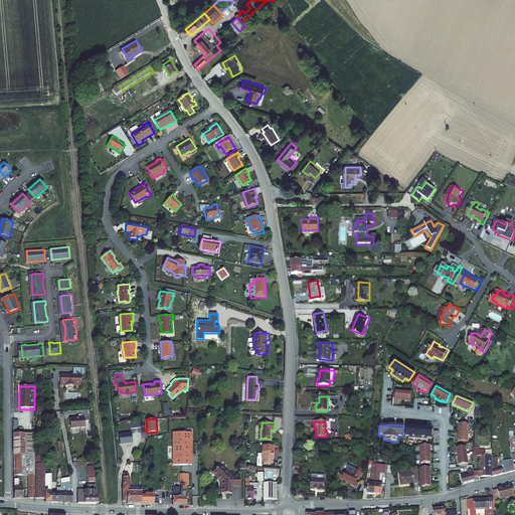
[(458,442),(468,442),(468,424),(458,424),(458,442)]
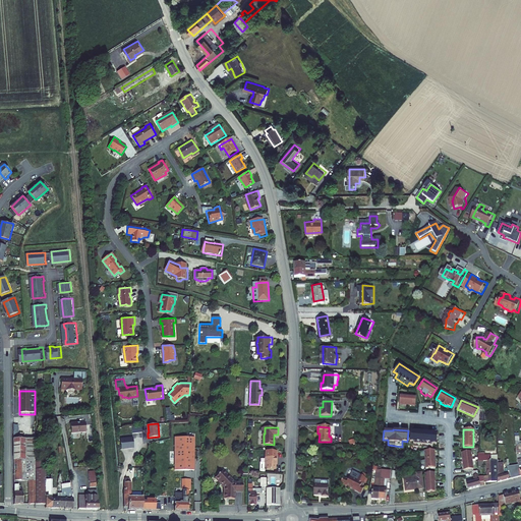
[(437,432),(410,430),(409,441),(413,442),(413,447),(431,448),(432,443),(436,444),(437,432)]
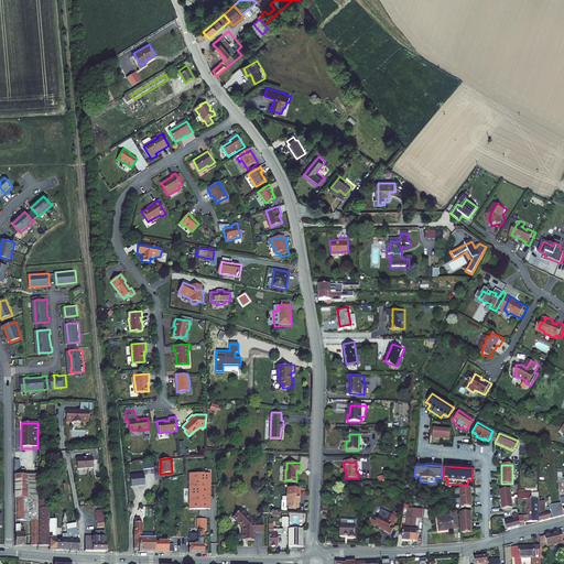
[(210,470),(190,470),(190,506),(201,506),(201,521),(198,521),(199,532),(196,532),(196,535),(191,535),(191,551),(205,550),(205,529),(206,529),(206,506),(210,506),(210,470)]
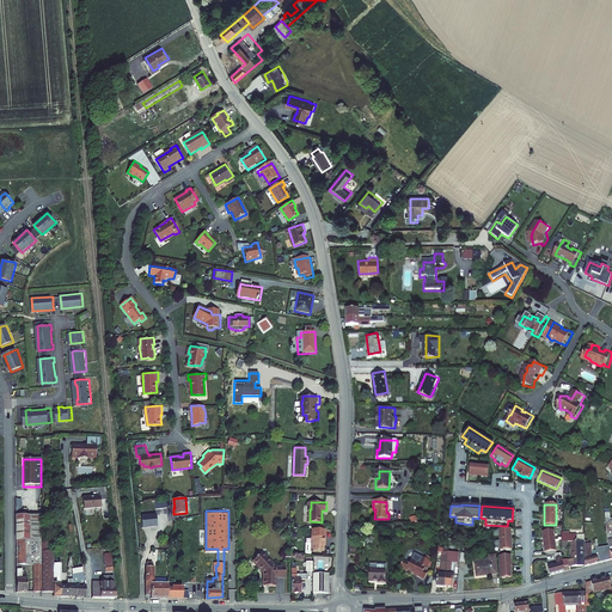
[(157,513),(144,514),(145,525),(157,524),(157,513)]
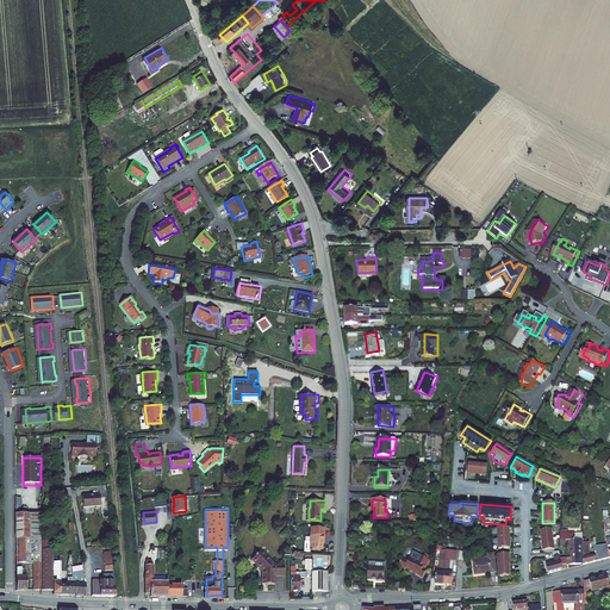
[(31,512),(18,512),(18,536),(31,536),(31,512)]
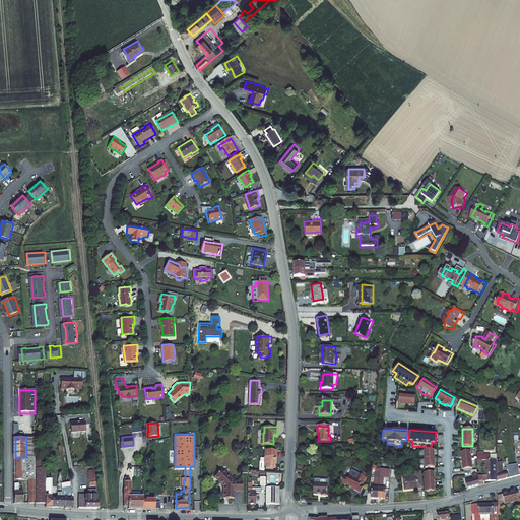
[(38,437),(26,437),(26,457),(38,458),(38,437)]
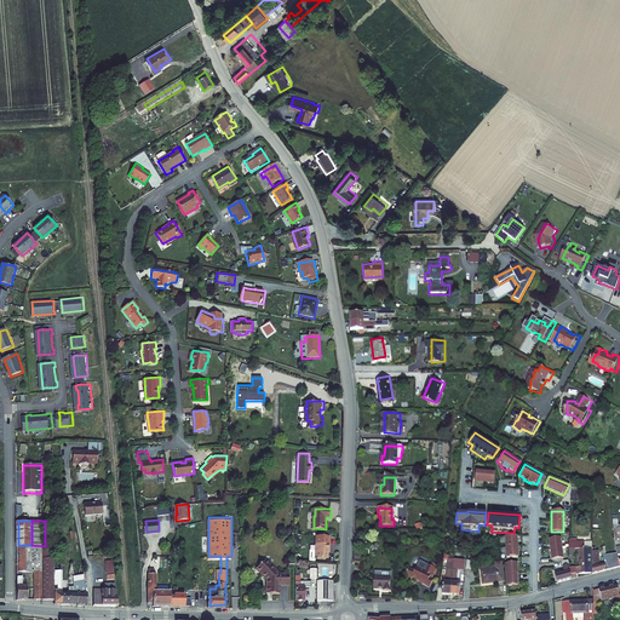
[(619,540),(619,532),(614,533),(614,537),(606,538),(607,546),(615,546),(615,541),(619,540)]
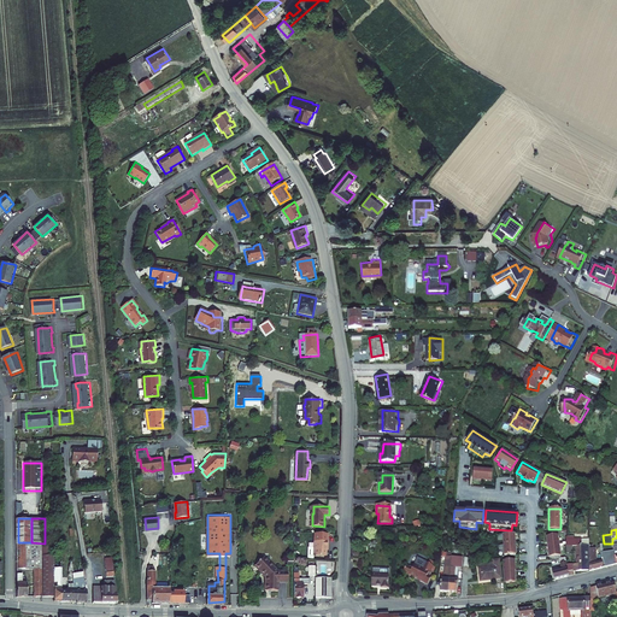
[(504,554),(516,553),(515,533),(503,534),(504,554)]
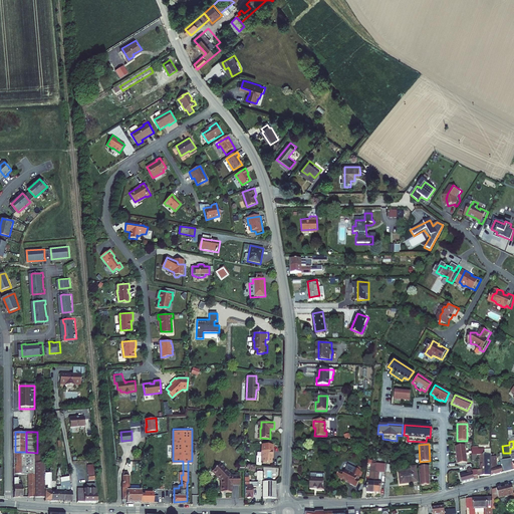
[(465,446),(455,447),(458,464),(467,463),(465,446)]
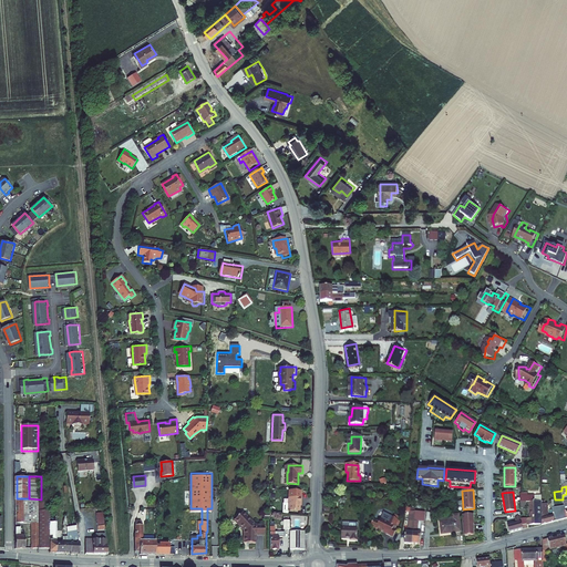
[(542,496),(529,497),(529,503),(529,519),(522,521),(522,531),(526,529),(526,527),(542,525),(542,502),(542,496)]
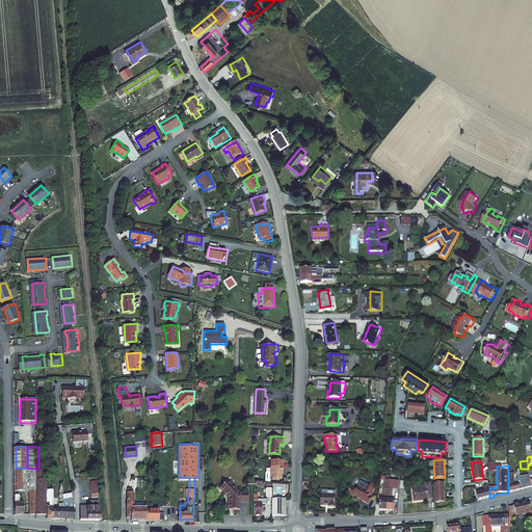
[(283,472),(283,467),(270,467),(270,479),(282,479),(282,472),(283,472)]
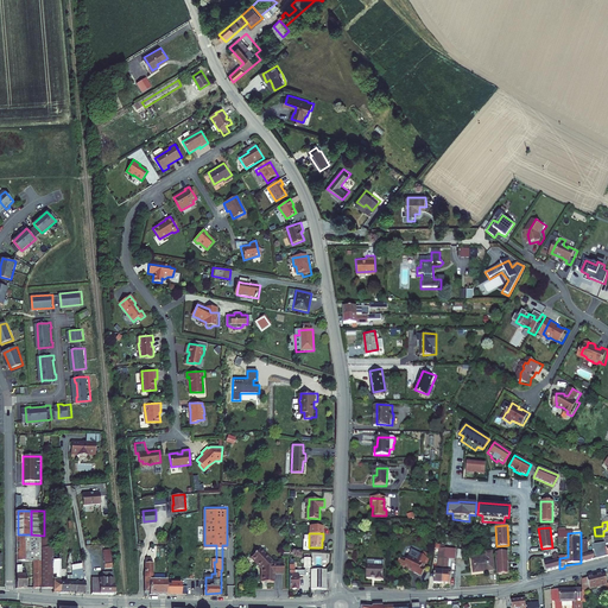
[(18,587),(29,587),(29,572),(25,572),(25,564),(23,564),(23,559),(29,559),(36,559),(36,586),(44,586),(44,536),(31,534),(18,534),(18,587)]
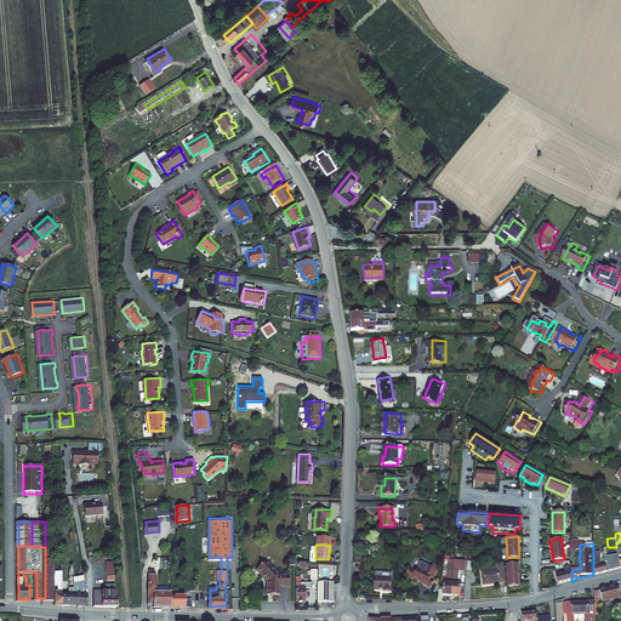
[(53,547),(45,547),(45,598),(56,598),(56,604),(63,605),(63,593),(63,571),(57,571),(57,558),(53,558),(53,547)]
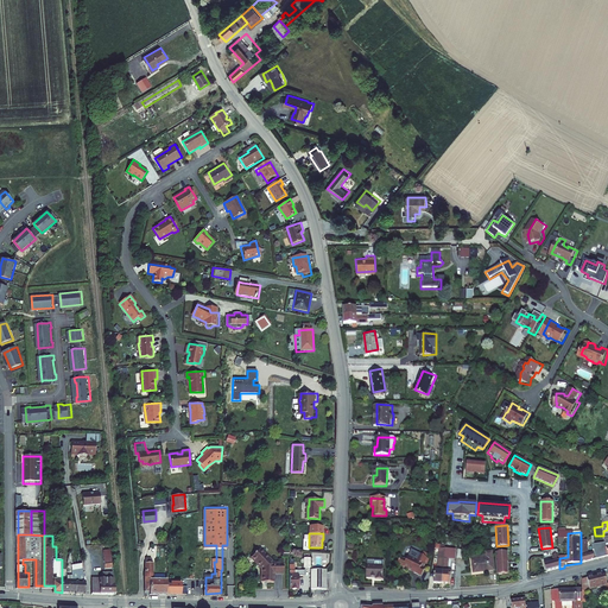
[(583,538),(581,538),(581,563),(581,564),(595,561),(593,553),(587,556),(587,542),(584,542),(583,538)]
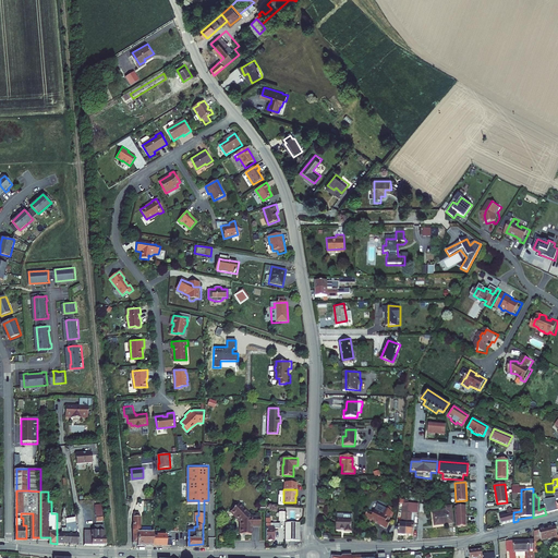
[(82,495),(74,496),(77,517),(79,523),(84,522),(82,509),(85,508),(84,500),(83,500),(82,495)]
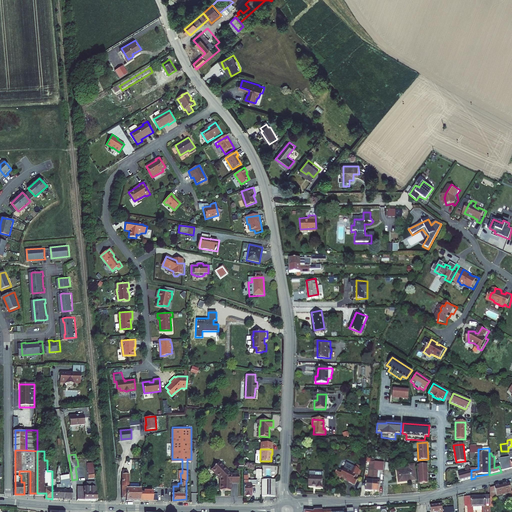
[(212,466),(210,468),(219,478),(219,490),(230,490),(230,483),(238,483),(238,473),(229,473),(218,461),(215,464),(214,462),(211,465),(212,466)]
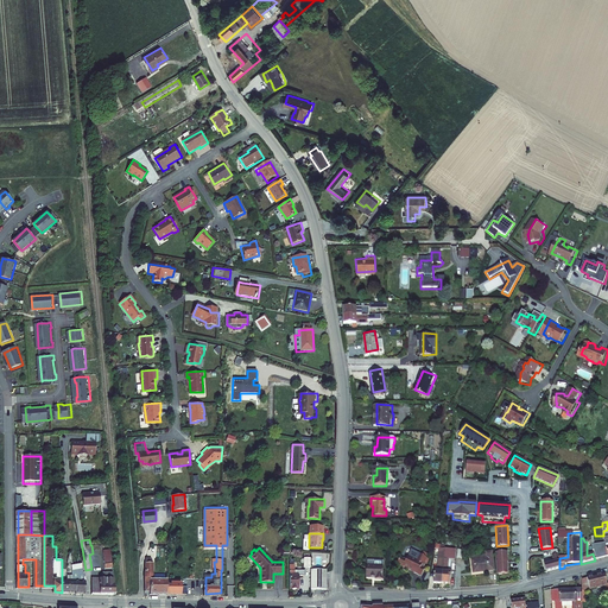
[(444,550),(443,558),(448,559),(453,559),(453,549),(444,548),(444,550)]
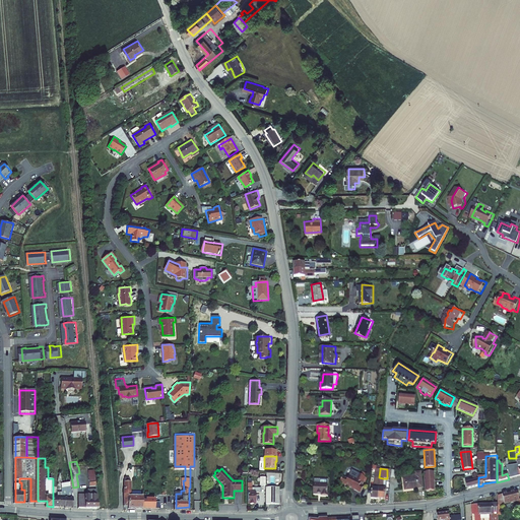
[(380,470),(375,470),(373,488),(371,488),(370,499),(377,499),(379,477),(380,470)]
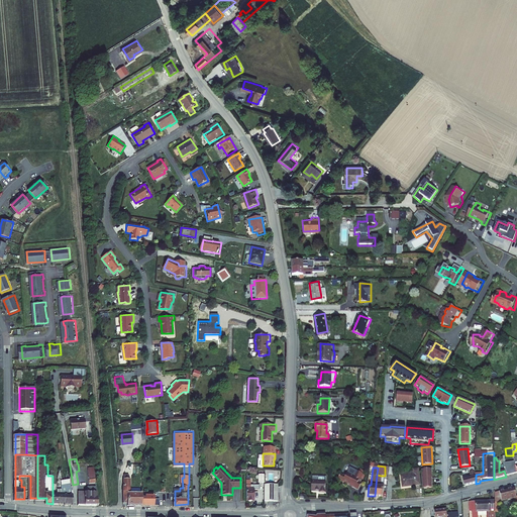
[(469,480),(462,481),(463,487),(476,484),(474,478),(474,468),(468,469),(469,480)]
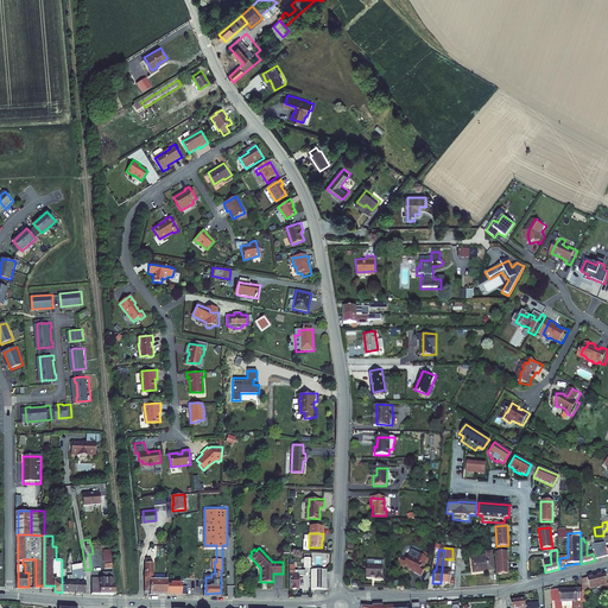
[(413,570),(420,574),(424,565),(422,564),(424,562),(426,563),(430,557),(419,551),(416,557),(409,553),(407,555),(404,556),(400,553),(397,561),(403,564),(404,563),(411,567),(411,565),(415,568),(413,570)]
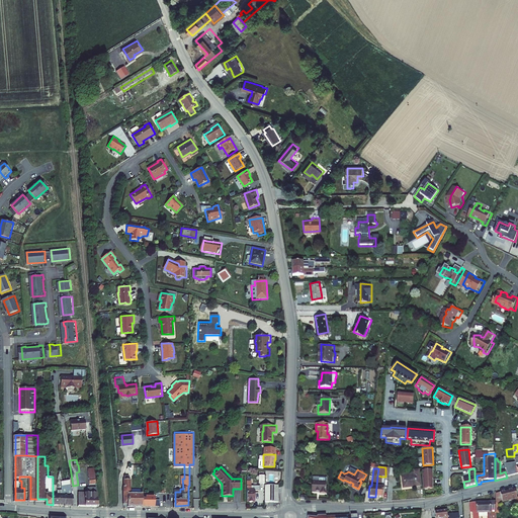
[(414,475),(401,477),(403,488),(420,485),(418,469),(414,470),(414,475)]
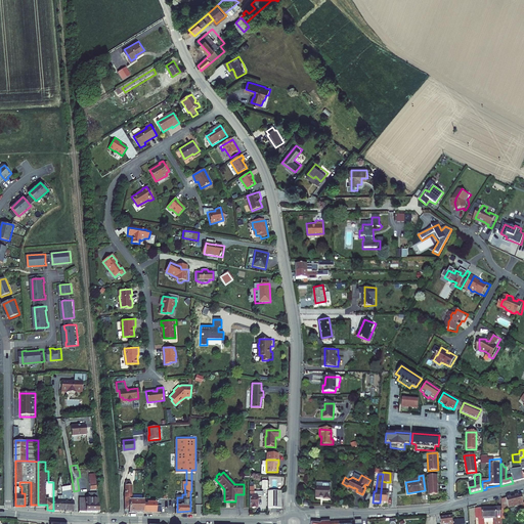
[(437,484),(437,475),(427,476),(428,494),(437,493),(437,484)]
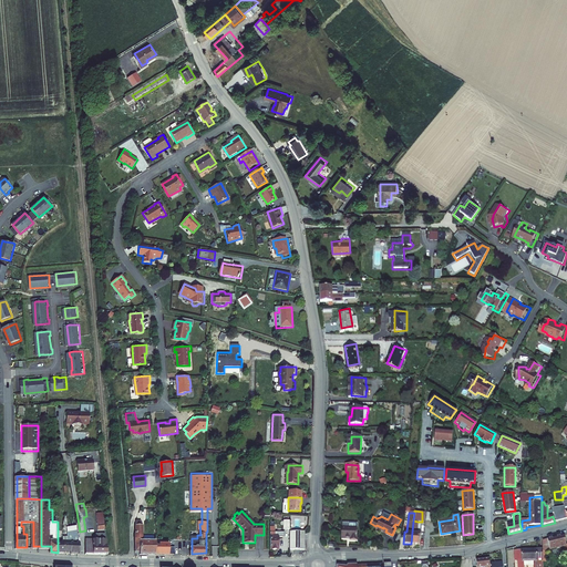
[(136,519),(137,548),(143,548),(143,553),(158,553),(157,540),(157,538),(145,538),(144,519),(136,519)]
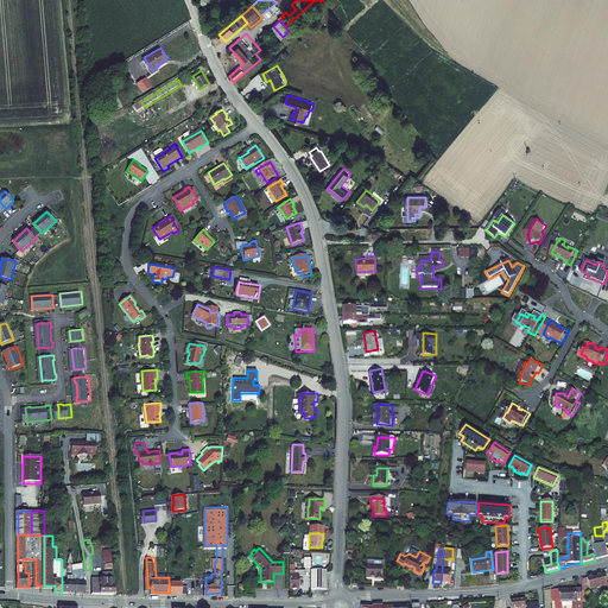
[(292,557),(289,557),(290,589),(299,589),(298,570),(296,570),(296,564),(295,564),(295,559),(292,559),(292,557)]
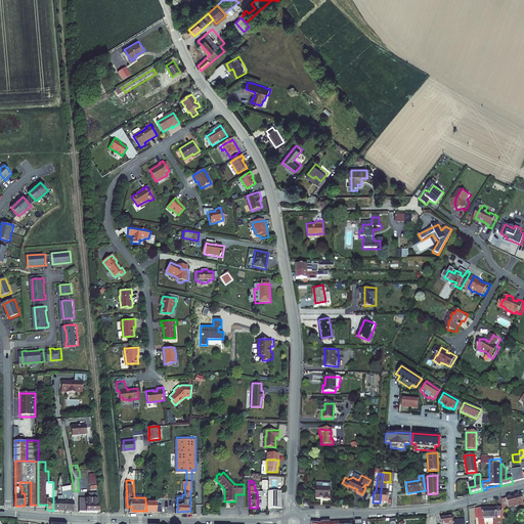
[(330,483),(314,482),(314,495),(323,495),(323,498),(329,498),(330,483)]
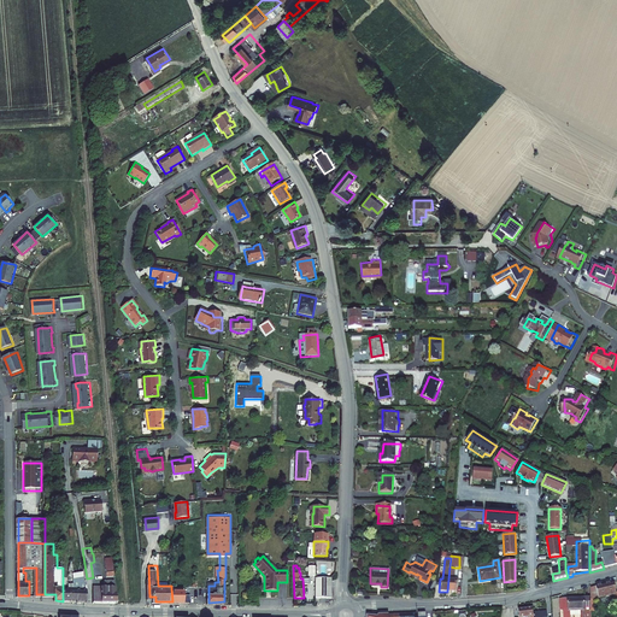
[(75,589),(80,589),(80,601),(89,601),(89,589),(87,579),(86,571),(75,574),(75,583),(75,589)]
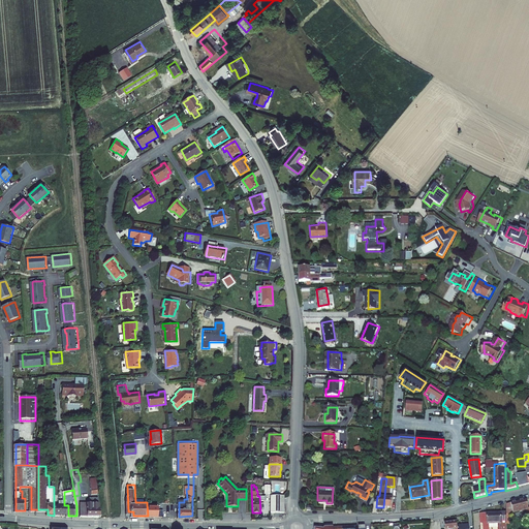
[(284,495),(272,495),(272,514),(284,514),(284,495)]
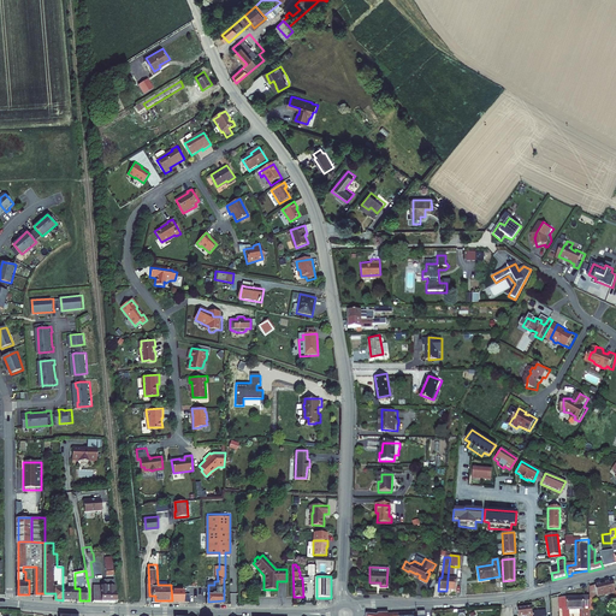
[(94,585),(94,600),(116,602),(117,582),(114,582),(114,578),(105,578),(105,585),(94,585)]
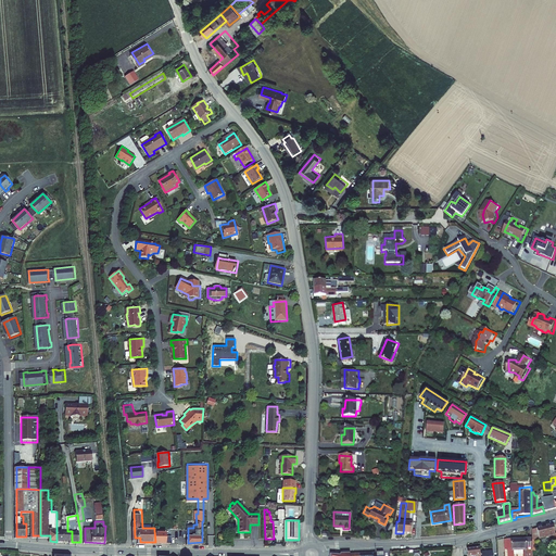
[(539,530),(541,541),(555,538),(555,540),(555,528),(555,526),(539,530)]
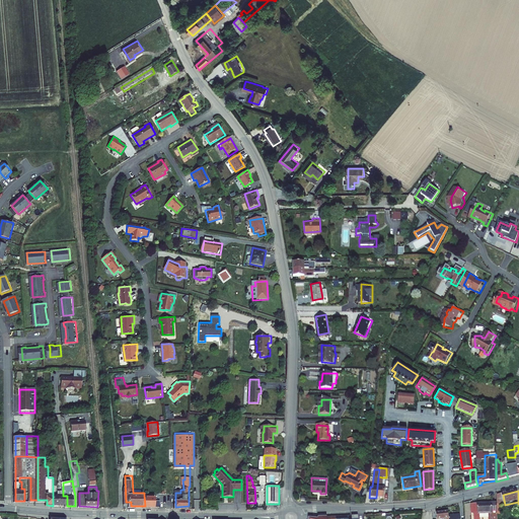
[(154,495),(144,495),(145,506),(161,506),(161,499),(154,499),(154,495)]
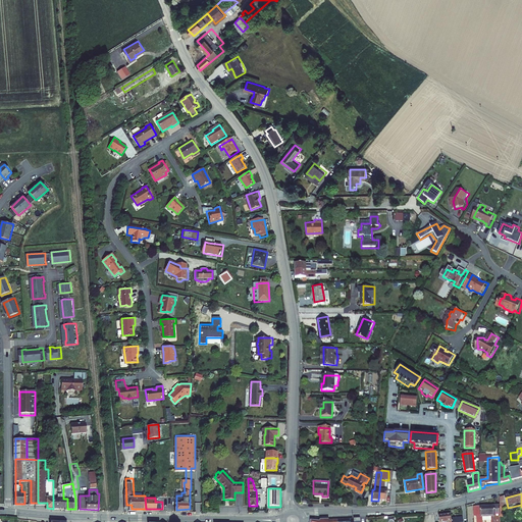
[(477,518),(477,521),(483,521),(483,518),(493,518),(493,521),(497,521),(497,508),(474,508),(474,518),(477,518)]
